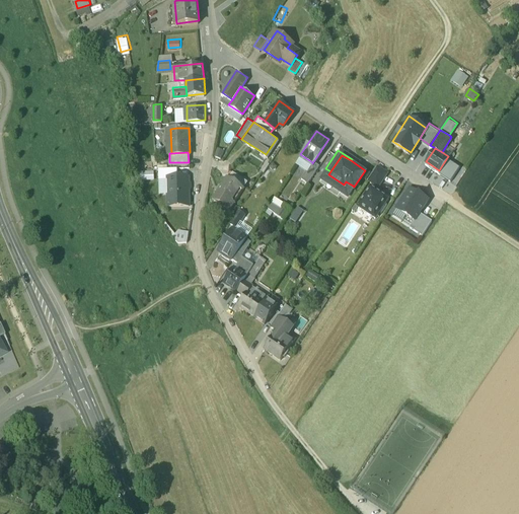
[(312,162),(308,168),(307,167),(301,176),(308,180),(319,163),(314,160),(312,163),(312,162)]
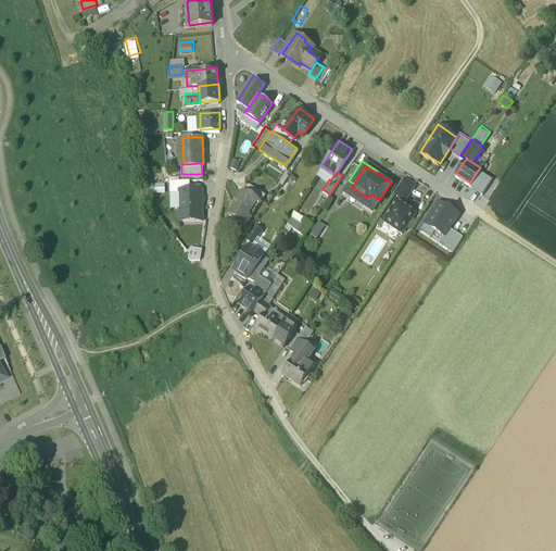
[(481,177),(476,174),(470,183),(476,186),(481,177)]
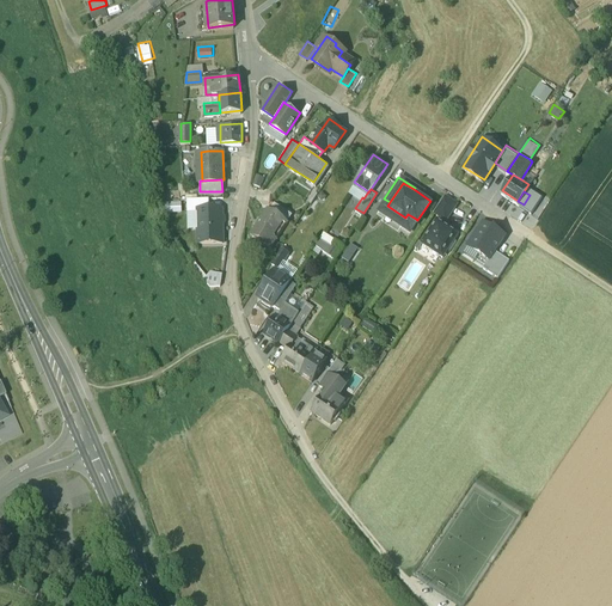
[(444,193),(433,209),(446,218),(457,201),(444,193)]
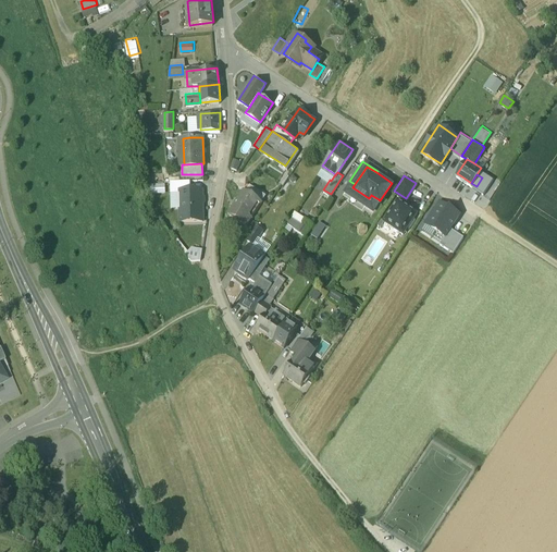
[(181,191),(181,188),(190,188),(190,179),(171,180),(172,191),(181,191)]
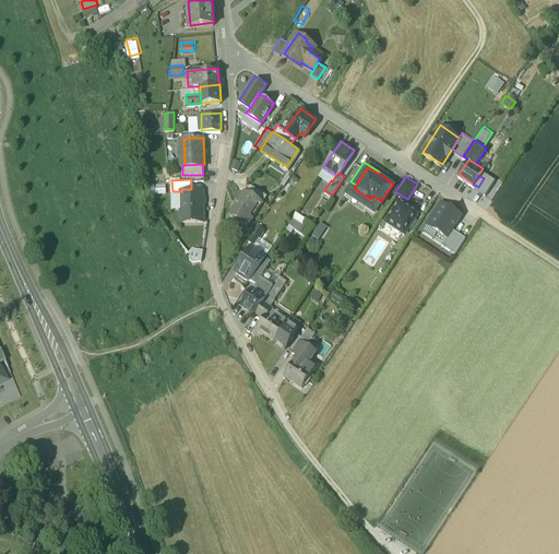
[(191,189),(181,189),(181,191),(181,220),(204,219),(203,188),(191,189)]
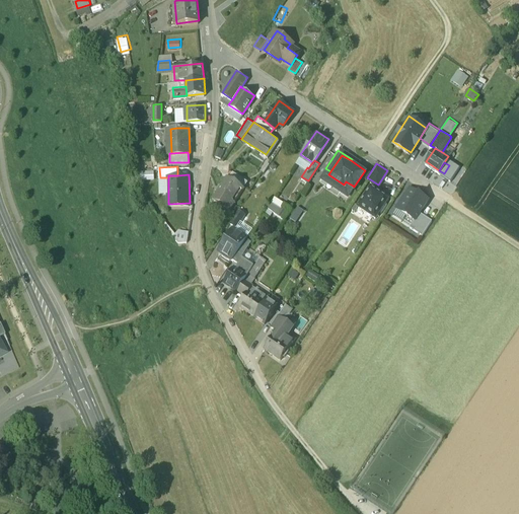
[(243,187),(227,175),(213,198),(229,209),(243,187)]
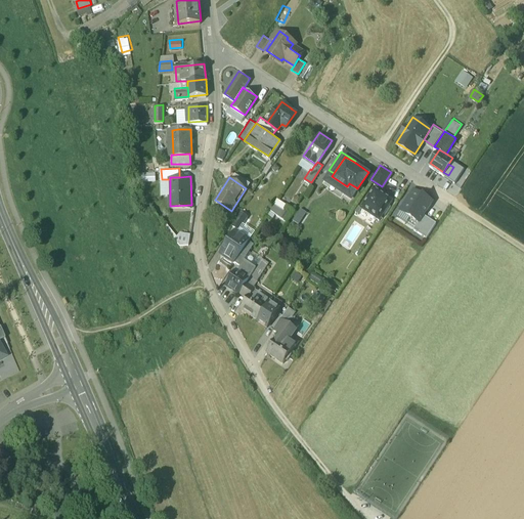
[(349,183),(347,186),(344,190),(351,195),(356,187),(349,183)]
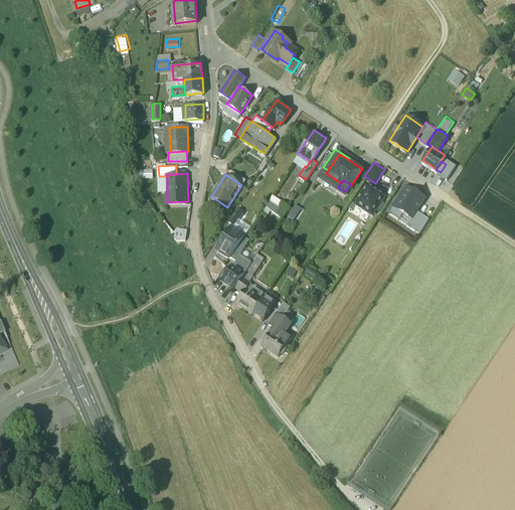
[(367,183),(355,202),(372,213),(385,194),(367,183)]
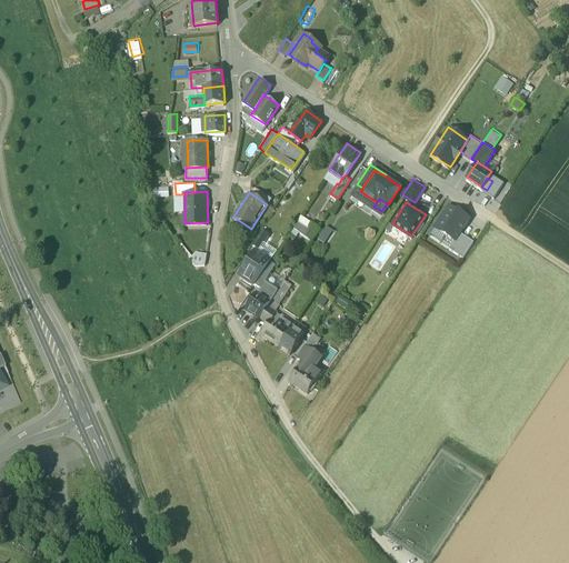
[(435,224),(455,238),(459,230),(469,215),(449,203),(435,224)]
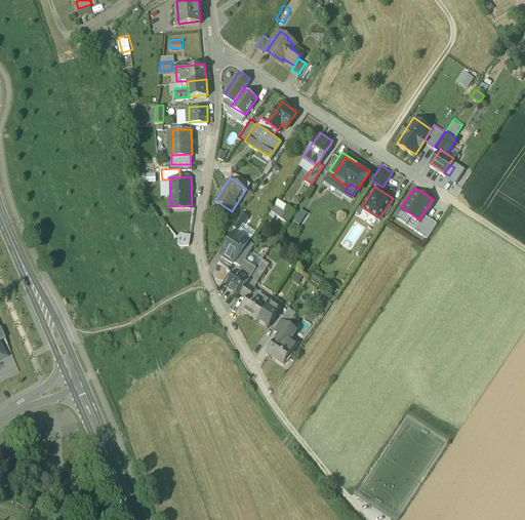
[(271,208),(287,220),(294,208),(277,197),(271,208)]
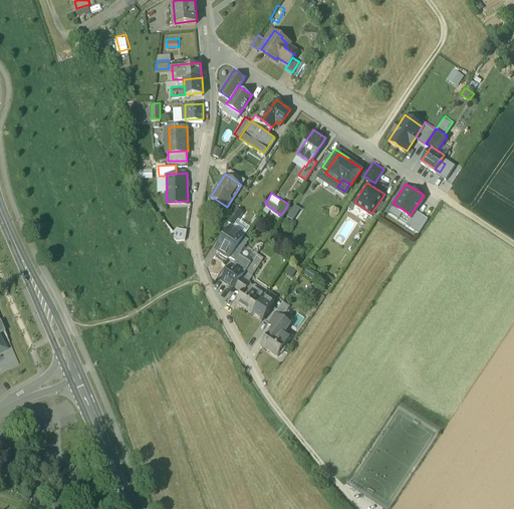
[(294,217),(302,205),(295,201),(288,213),(294,217)]
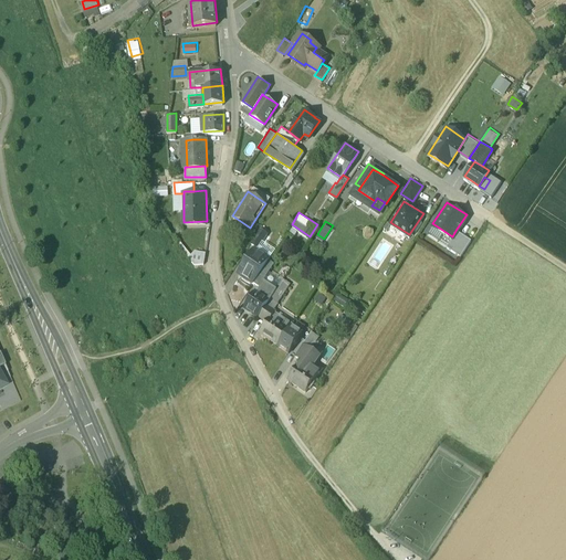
[(260,228),(251,242),(258,245),(266,232),(260,228)]
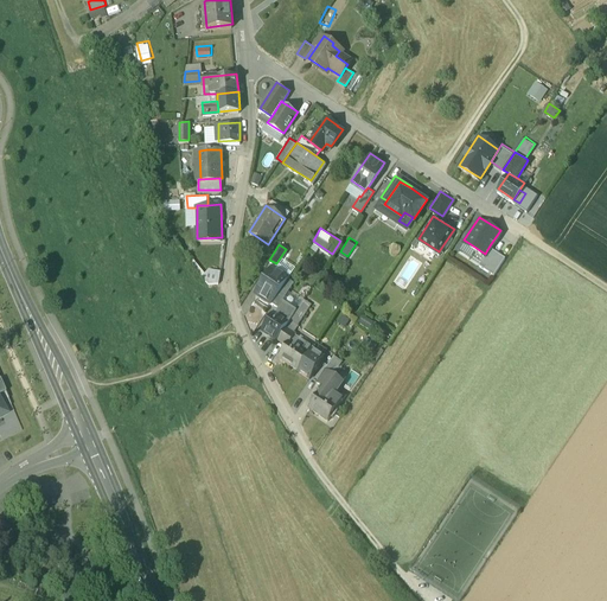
[(479,262),(493,272),(505,254),(490,245),(485,254),(479,262)]
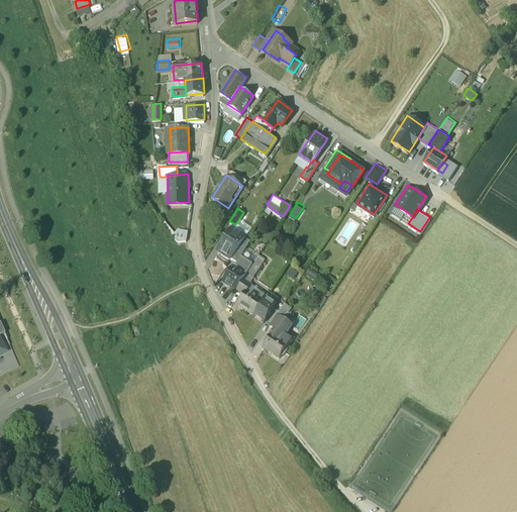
[(189,228),(174,227),(174,238),(188,238),(189,228)]
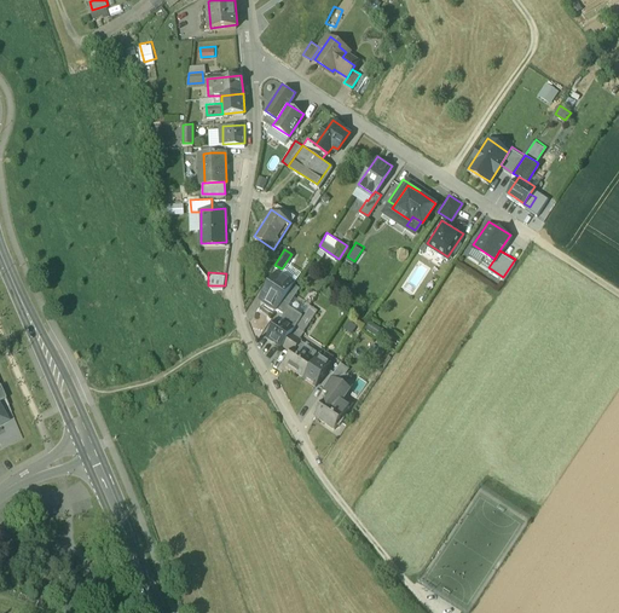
[(294,282),(279,272),(261,298),(277,308),(285,295),(294,283),(294,282)]
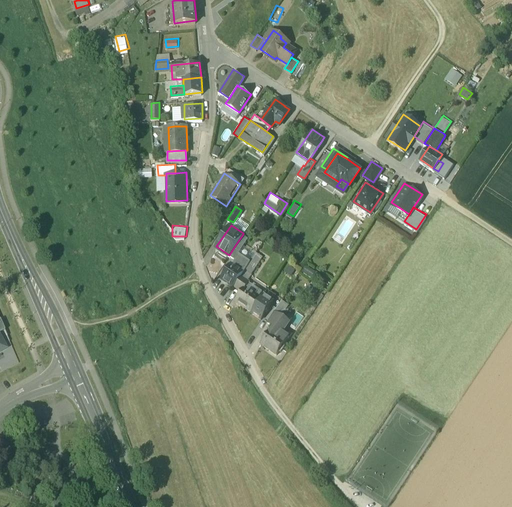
[(243,234),(236,244),(241,248),(248,237),(243,234)]
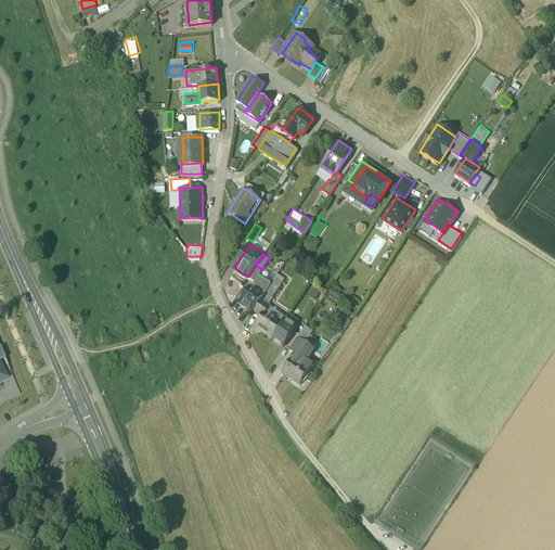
[(261,269),(256,265),(248,277),(254,280),(258,273),(261,269)]
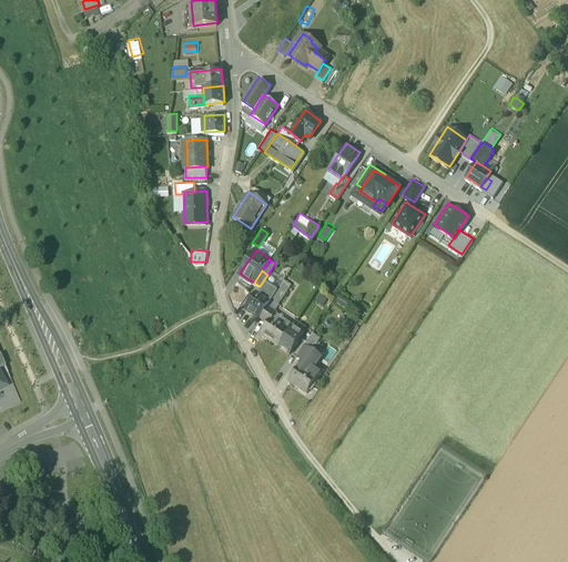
[(277,287),(273,294),(280,298),(291,282),(284,277),(277,287)]
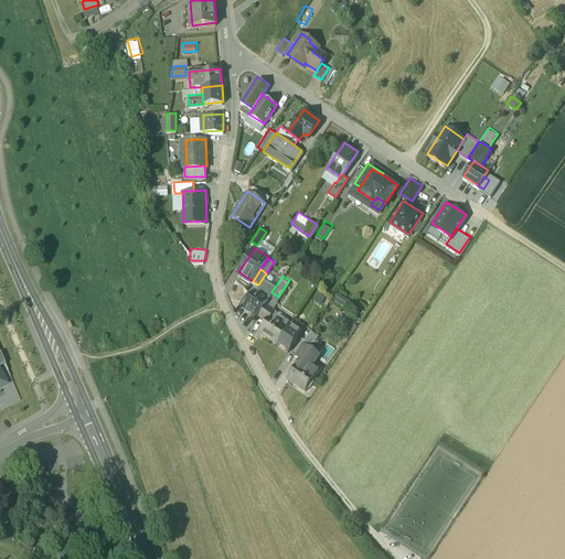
[(276,286),(263,278),(258,285),(255,290),(268,299),(270,296),(272,292),(276,286)]
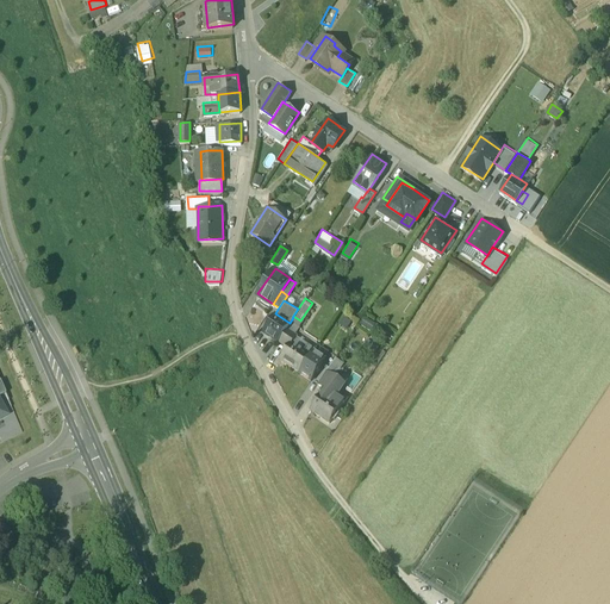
[(275,313),(263,330),(278,340),(279,338),(286,327),(290,323),(275,313)]
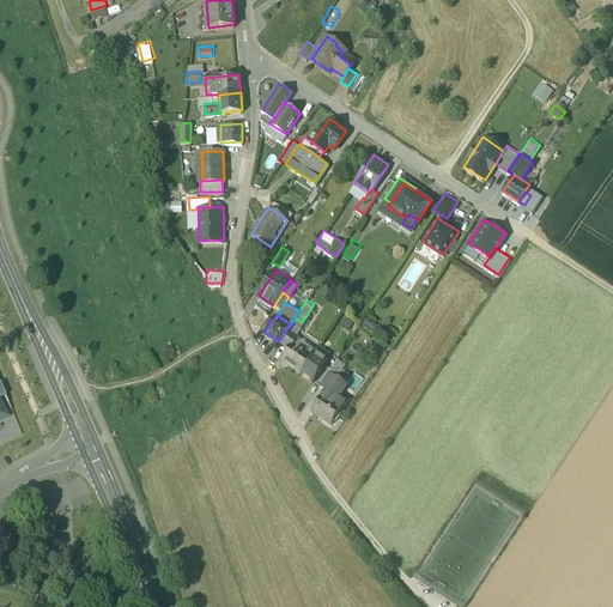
[(364,322),(376,329),(381,321),(368,315),(364,322)]
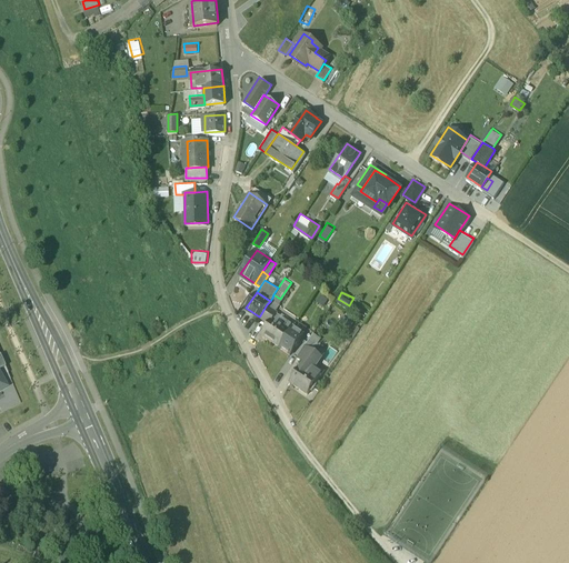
[(278,302),(272,298),(270,301),(267,304),(273,309),(278,302)]
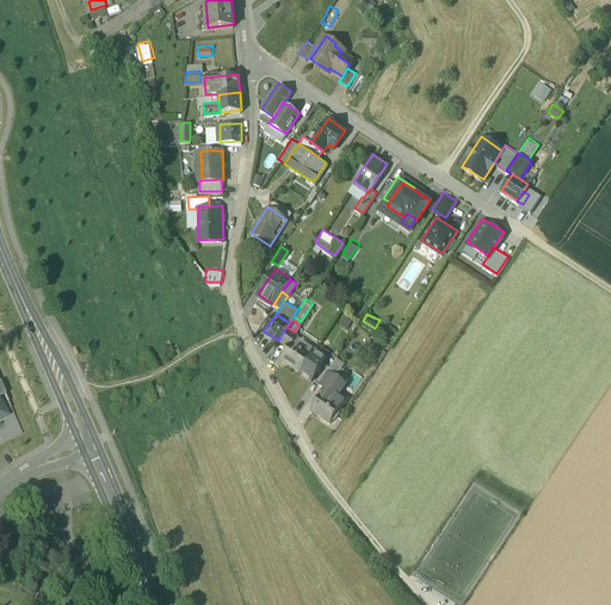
[(294,332),(287,327),(279,339),(287,344),(294,332)]
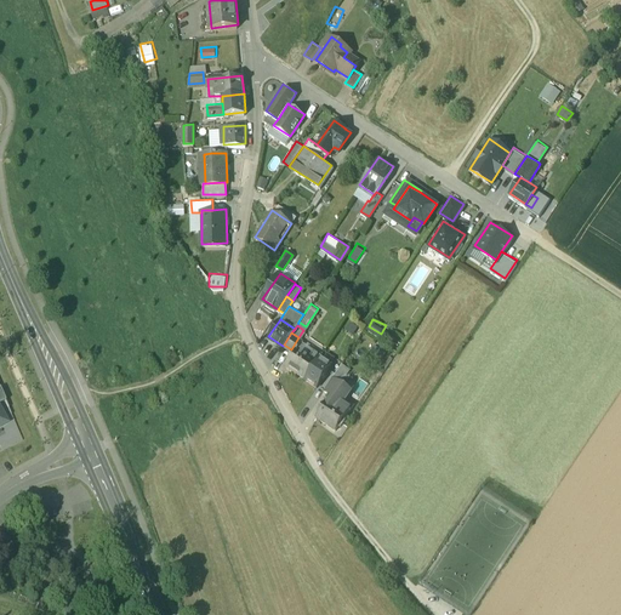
[(291,349),(290,351),(294,352),(297,347),(302,340),(298,337),(291,349)]
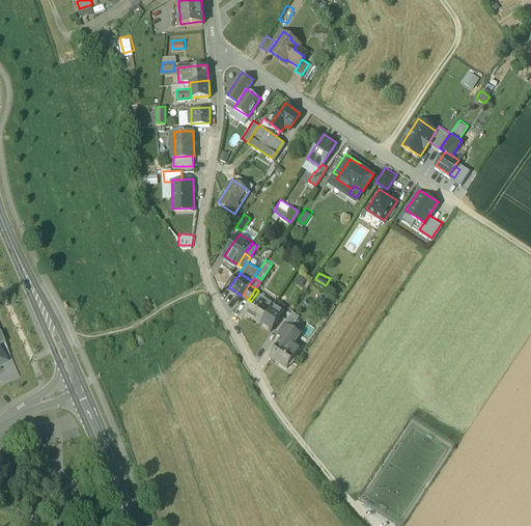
[(254,297),(251,301),(245,311),(261,322),(271,308),(254,297)]
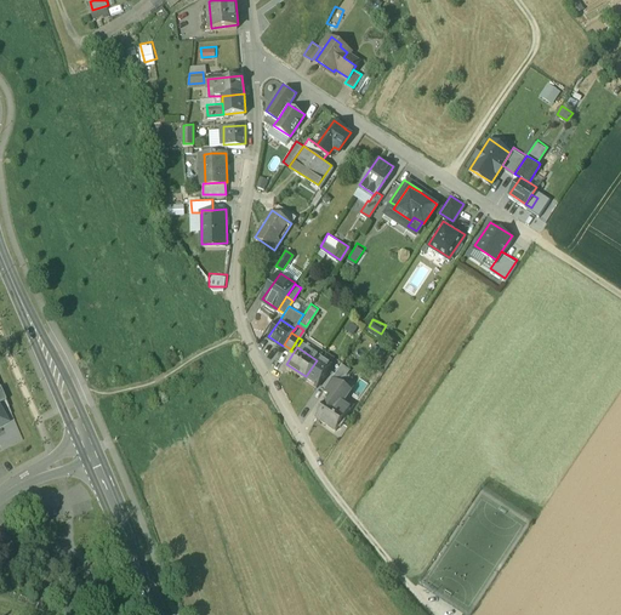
[(306,376),(305,377),(317,385),(331,363),(319,356),(317,360),(306,376)]
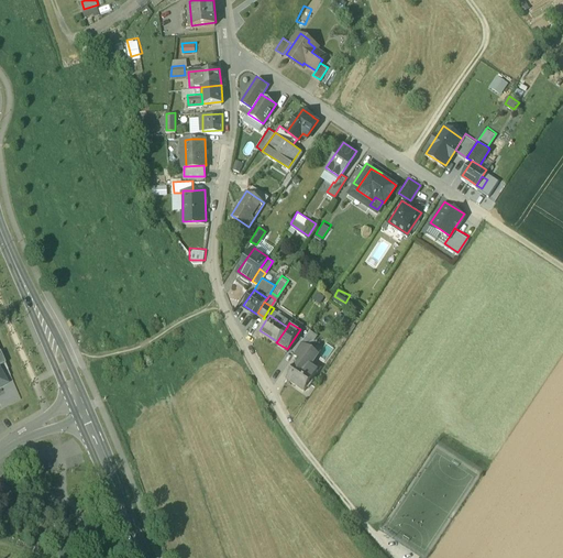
[(316,343),(305,336),(299,343),(306,348),(300,357),(296,362),(306,368),(309,363),(316,353),(311,350),(316,343)]
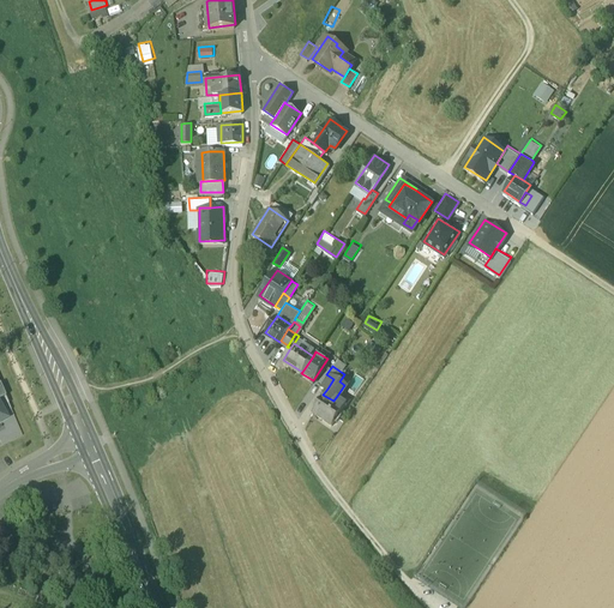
[(333,379),(326,374),(320,384),(327,389),(333,379)]
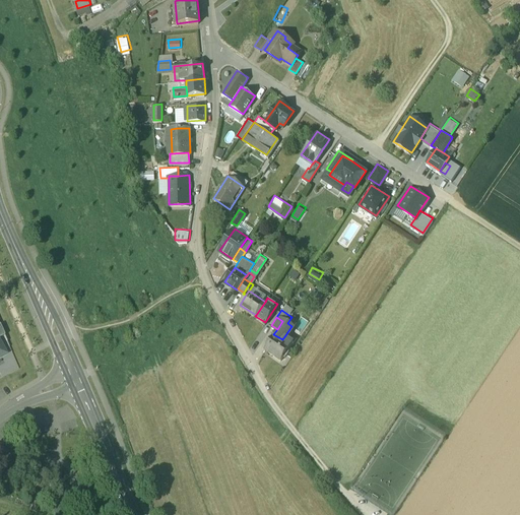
[(282,339),(273,334),(264,347),(281,359),(289,345),(282,339)]
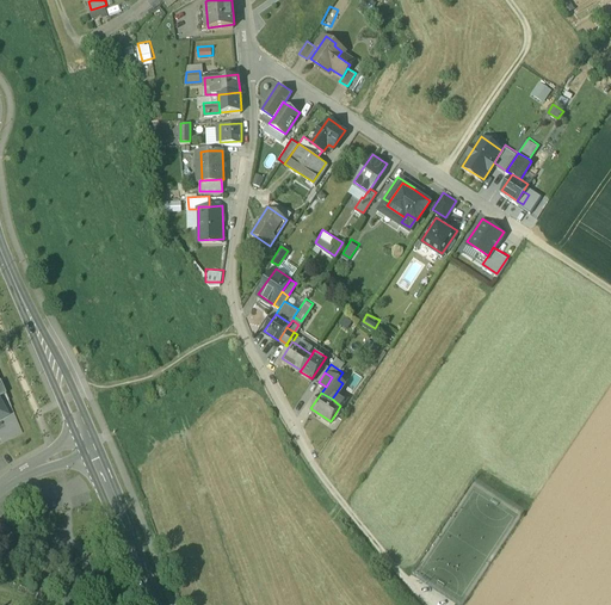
[(335,394),(332,399),(340,406),(345,400),(335,394)]
